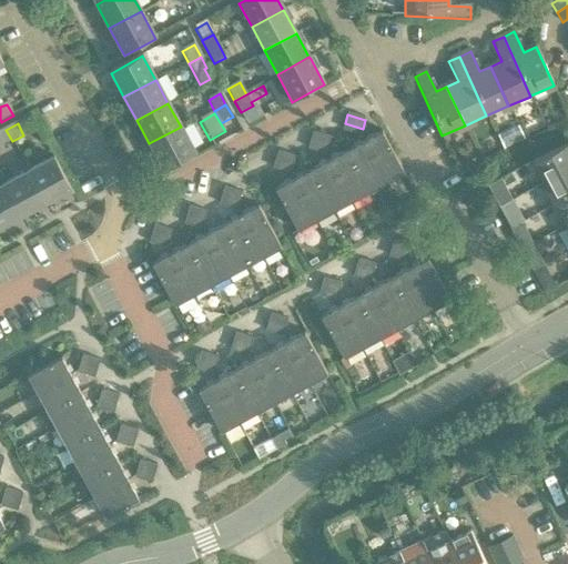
[(343,132),(359,137),(363,129),(345,123),(343,132)]
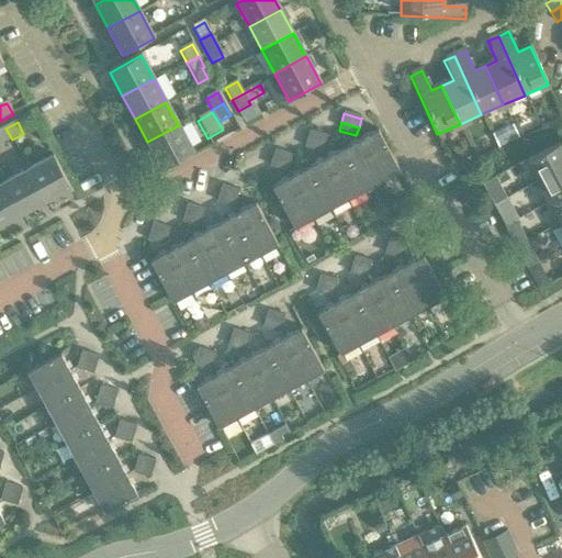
[(193,153),(180,127),(179,125),(147,142),(161,169),(193,153)]
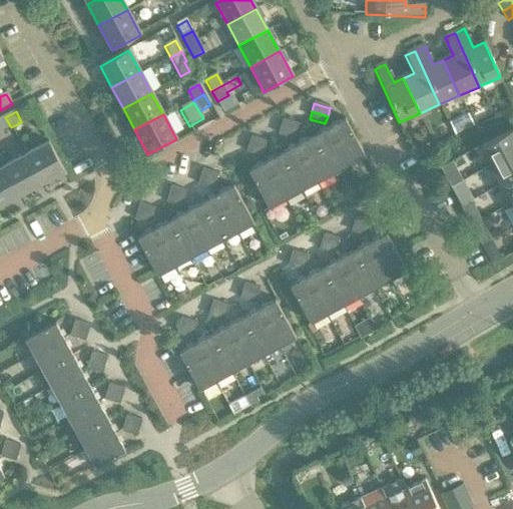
[(474,128),(468,115),(449,125),(455,137),(474,128)]
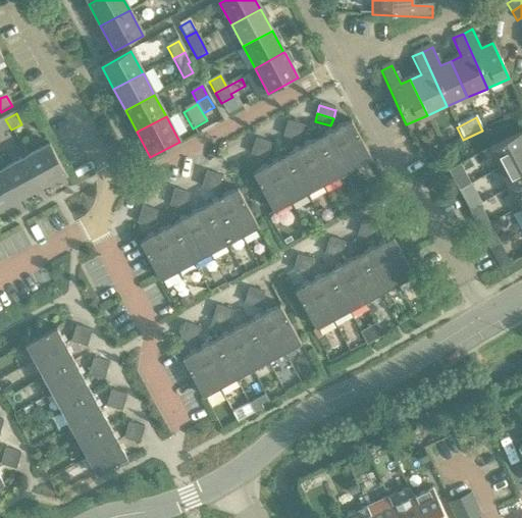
[(0,135),(0,136),(11,130),(5,119),(0,121),(0,135)]
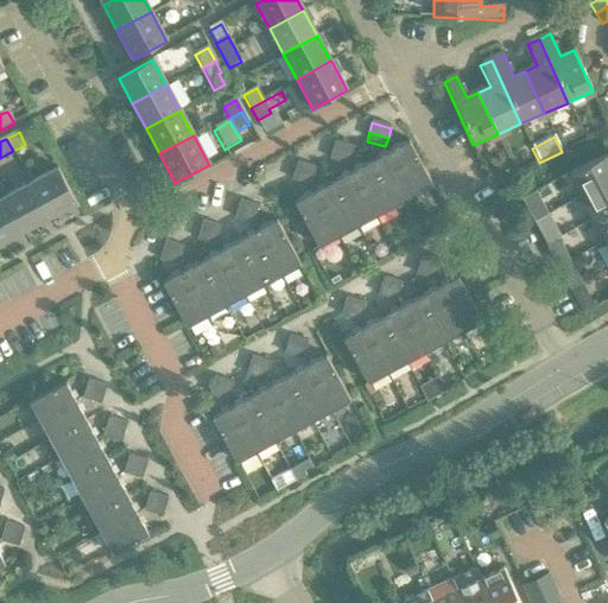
[(412,198),(431,188),(432,186),(409,143),(388,154),(412,198)]
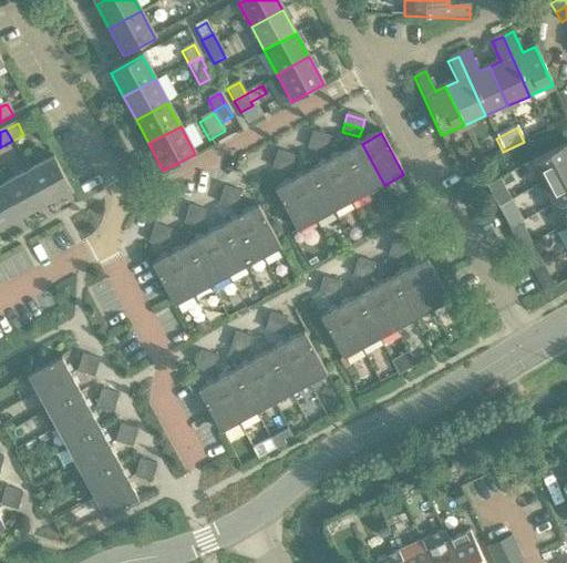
[(310,142),(327,147),(330,139),(312,134),(310,142)]
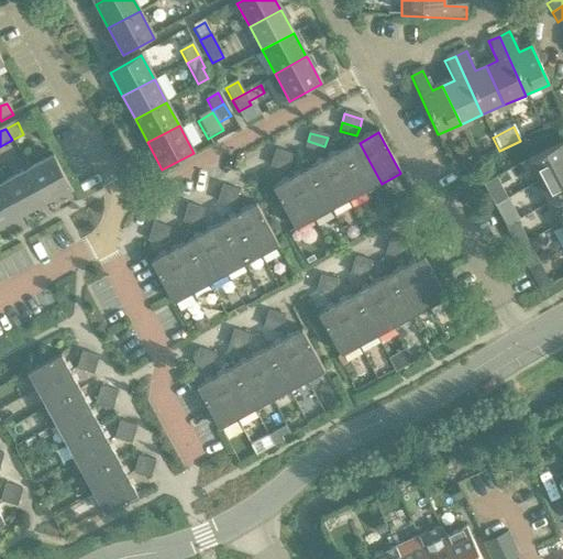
[(306,150),(322,154),(324,146),(308,141),(306,150)]
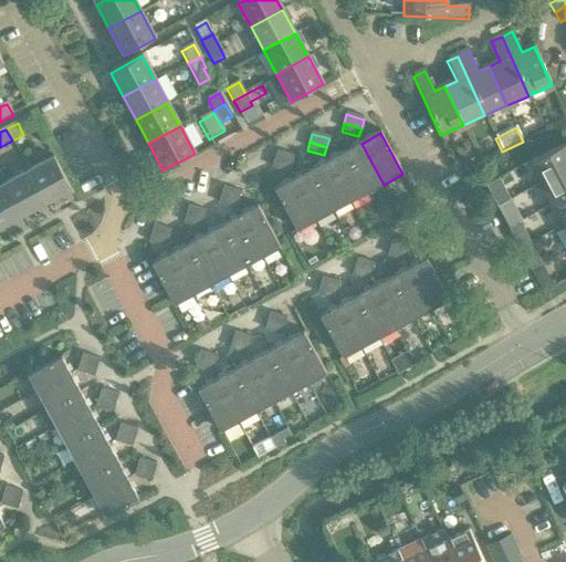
[(366,194),(384,185),(362,144),(344,153),(366,194)]
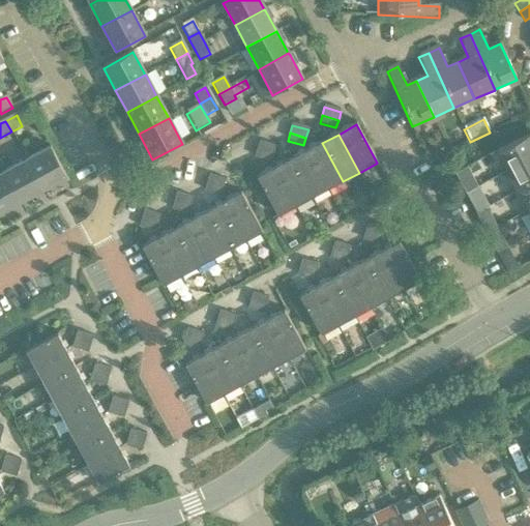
[(529,135),(496,153),(506,174),(529,162),(529,135)]
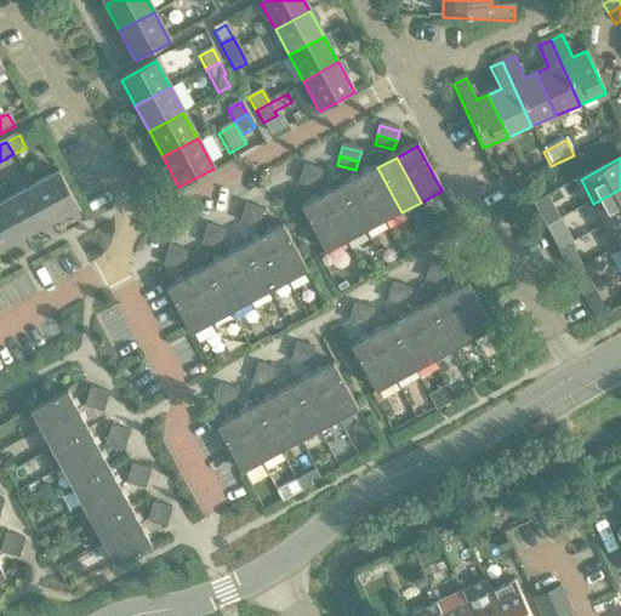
[(301,177),(319,182),(323,172),(303,167),(301,177)]
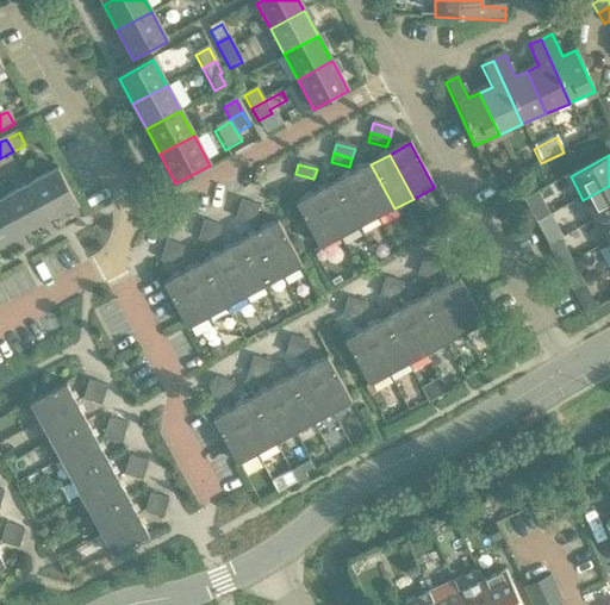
[(375,219),(394,209),(371,164),(352,175),(375,219)]
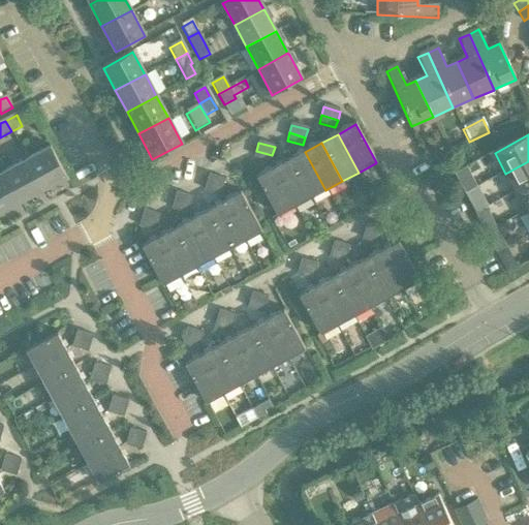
[(39,191),(64,179),(66,178),(50,148),(24,162),(39,191)]
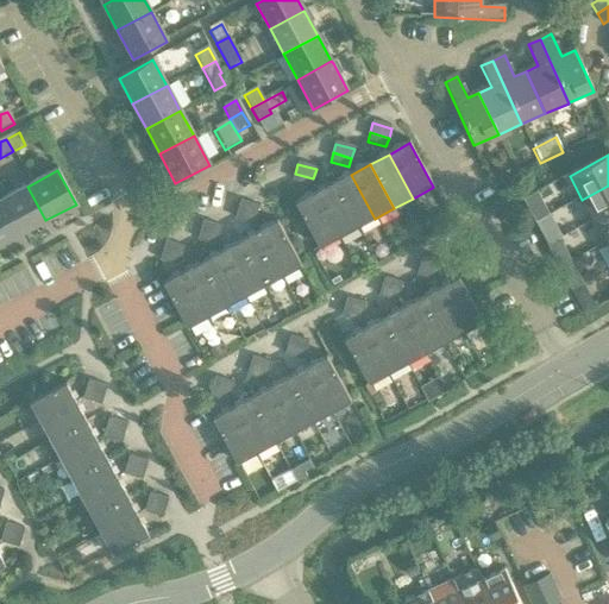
[(293,182),(311,188),(313,178),(295,174),(293,182)]
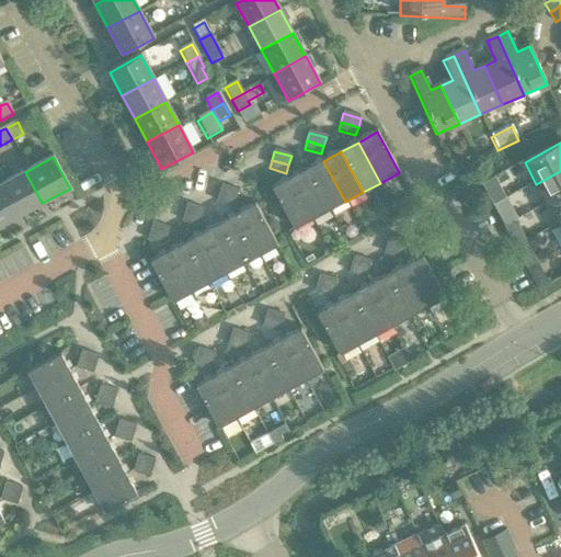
[(329,211),(345,202),(323,161),(306,170),(329,211)]
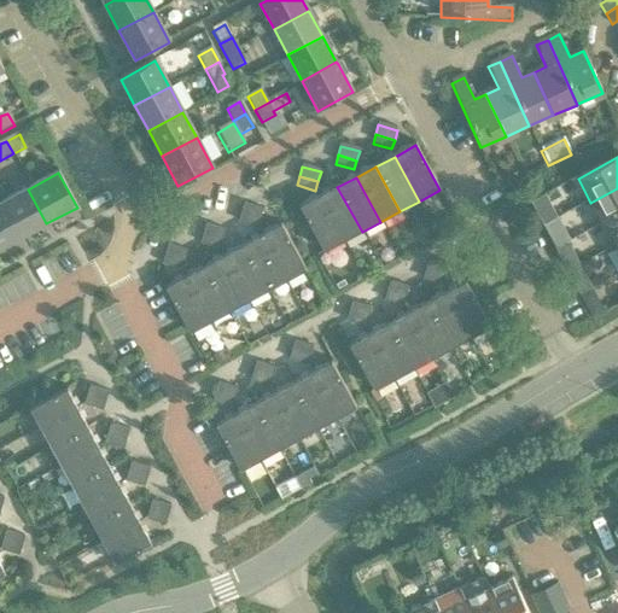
[(343,243),(362,232),(337,187),(319,198),(343,243)]
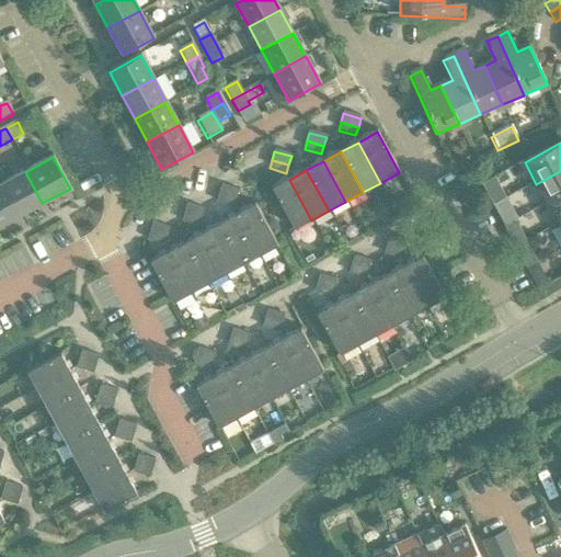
[(560,197),(560,171),(536,184),(547,205),(560,197)]
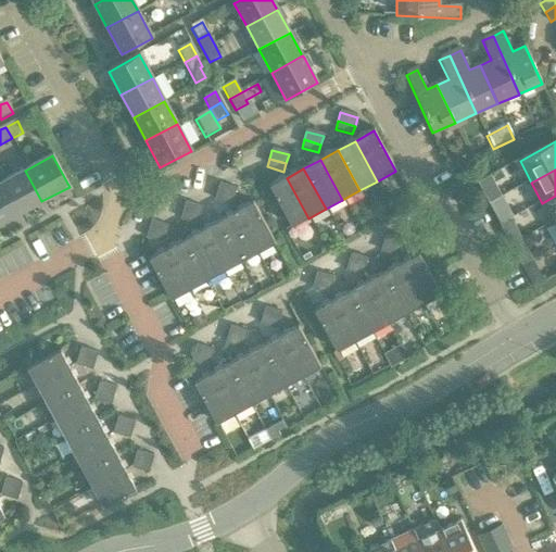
[(19,214),(41,201),(25,171),(2,183),(19,214)]
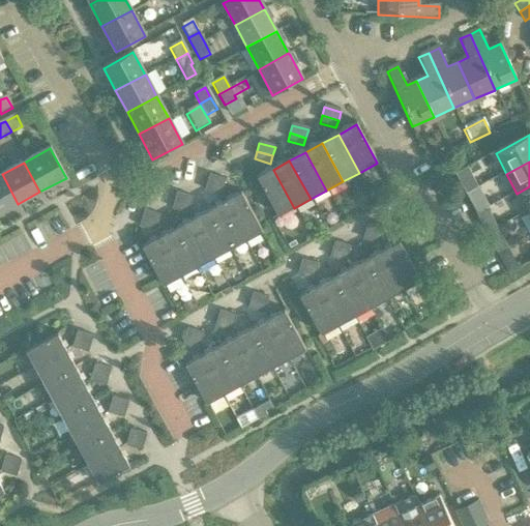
[(277,217),(294,208),(273,170),(257,178),(277,217)]
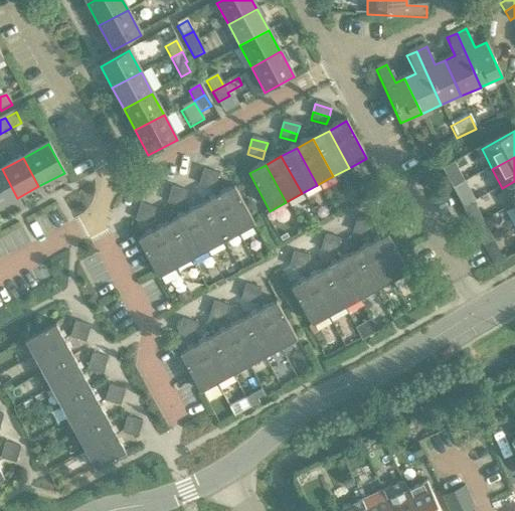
[(0,207),(17,198),(2,169),(0,170),(0,207)]
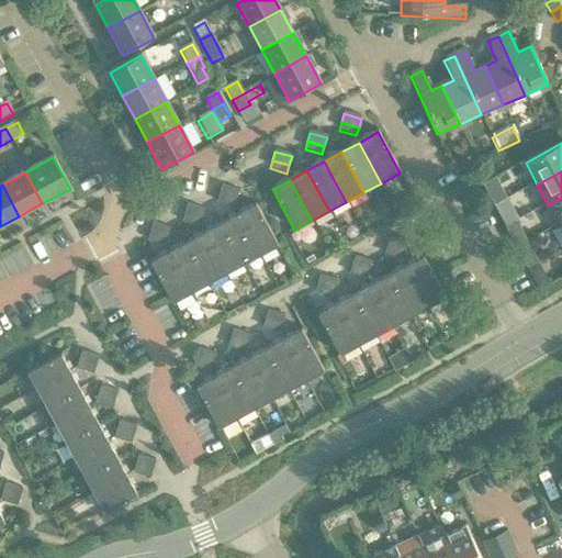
[(220,196),(236,201),(238,192),(222,187),(220,196)]
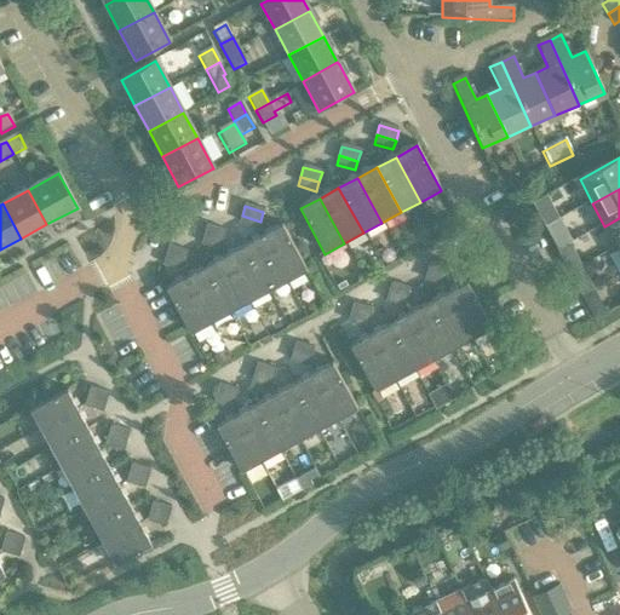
[(239,225),(258,230),(260,222),(242,216),(239,225)]
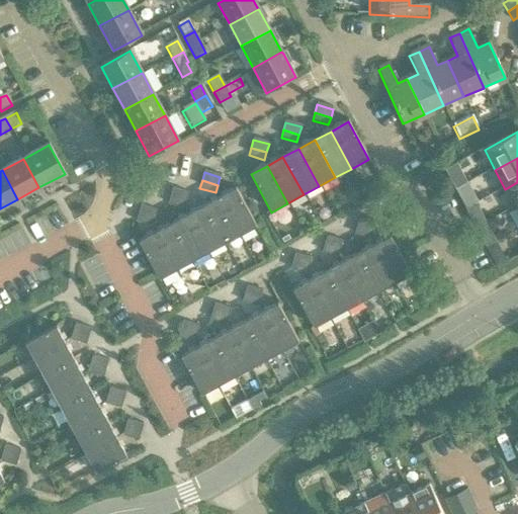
[(517,182),(505,189),(515,208),(517,206),(517,182)]
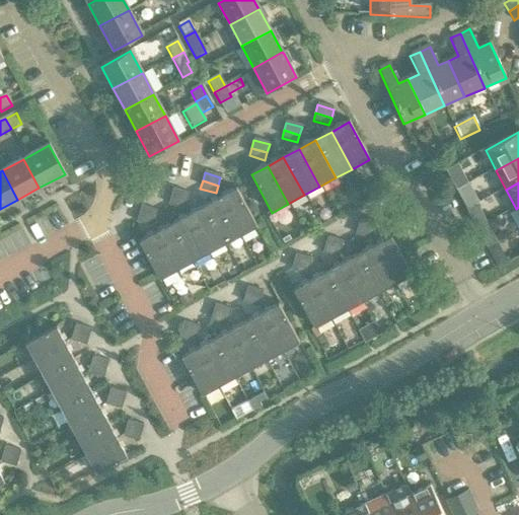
[(170,198),(187,203),(189,195),(173,190),(170,198)]
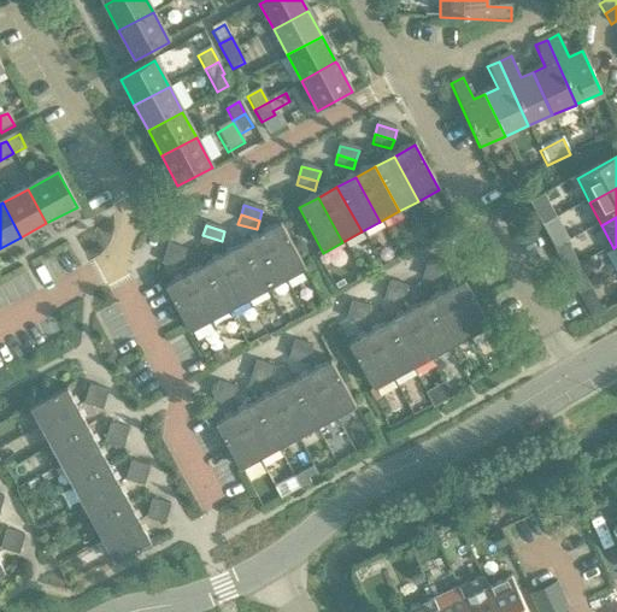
[(260,237),(285,282),(305,271),(281,227),(260,237)]
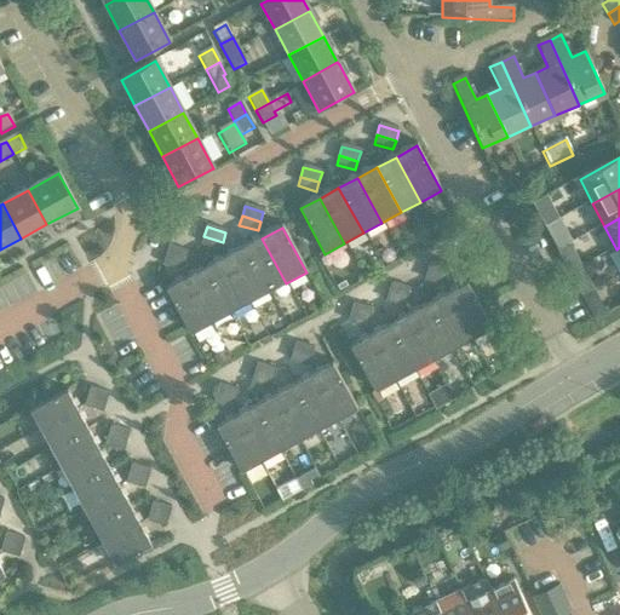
[(201,246),(219,252),(223,242),(204,236),(201,246)]
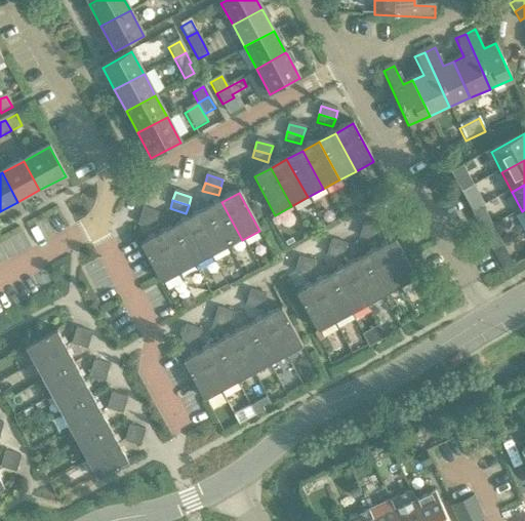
[(226,248),(242,240),(221,202),(205,210),(226,248)]
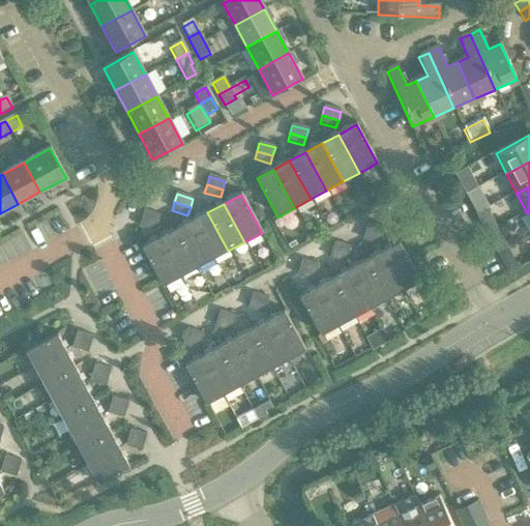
[(141,220),(157,225),(159,216),(144,211),(141,220)]
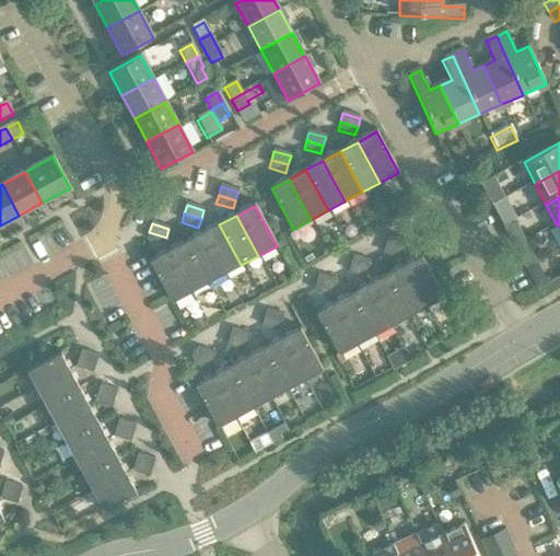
[(223,275),(241,265),(219,224),(201,234),(223,275)]
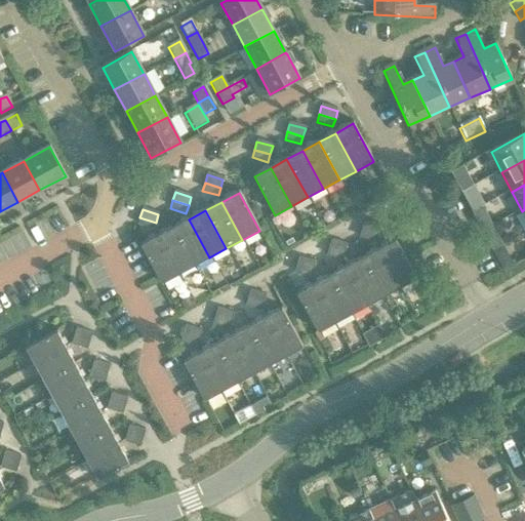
[(137,226),(154,231),(156,223),(139,217),(137,226)]
